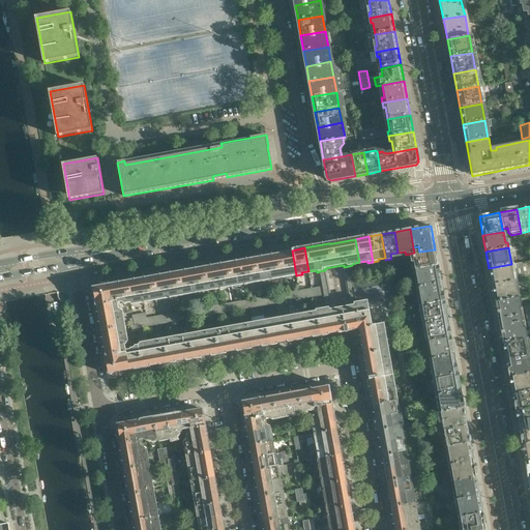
[(419,252),(414,253),(410,254),(411,263),(414,263),(415,269),(438,265),(435,249),(419,252)]
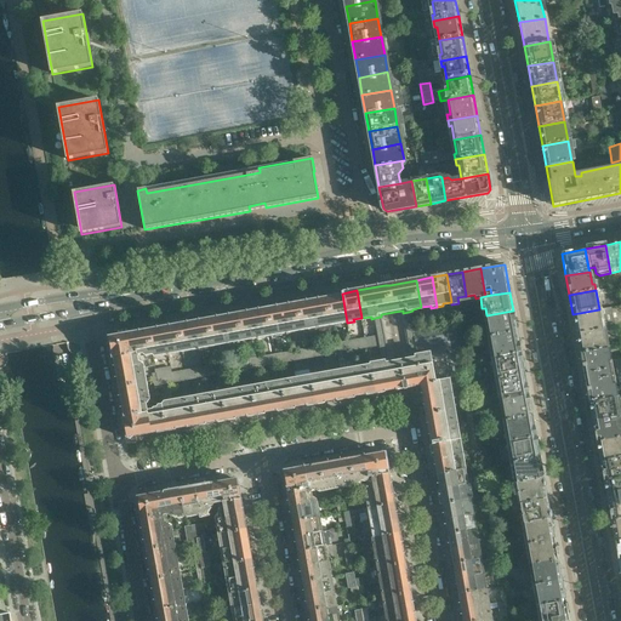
[(347,323),(342,294),(328,296),(332,323),(341,322),(341,324),(347,323)]
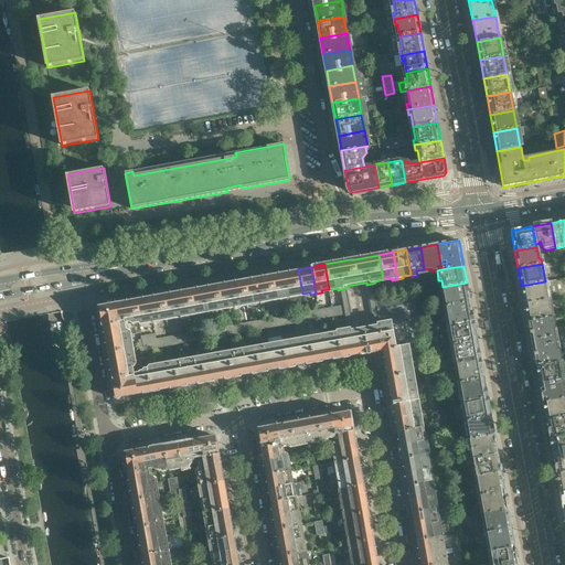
[(302,294),(298,269),(284,272),(289,299),(295,298),(295,296),(302,294)]
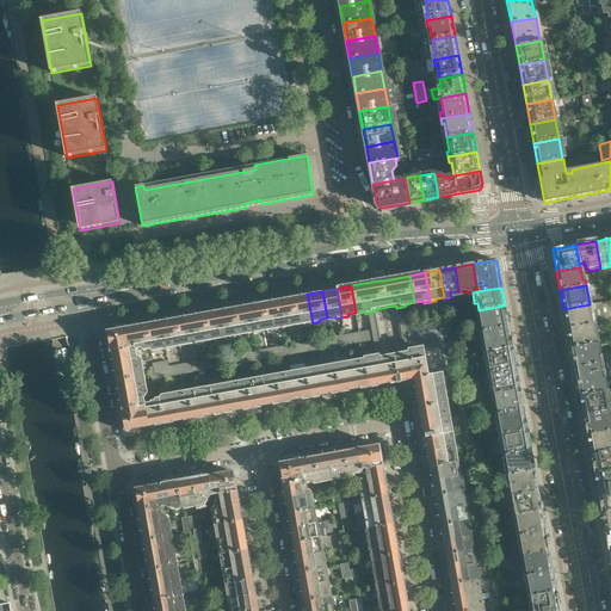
[(313,323),(307,294),(292,296),(297,323),(306,322),(307,325),(313,323)]
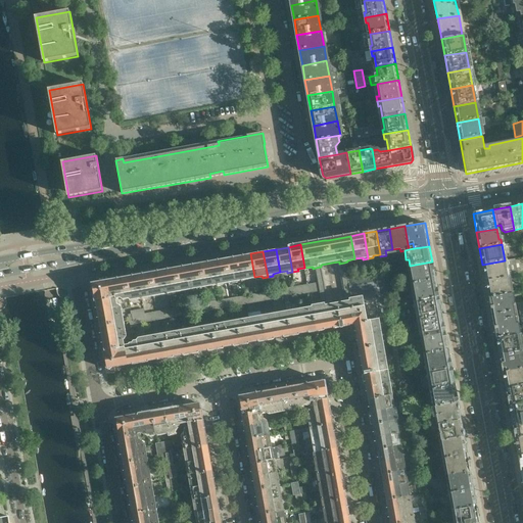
[(254,277),(250,253),(238,255),(242,281),(247,280),(247,278),(254,277)]
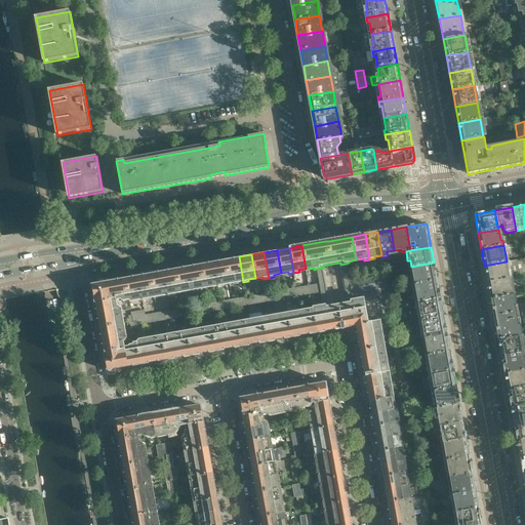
[(243,282),(239,256),(226,259),(230,282),(238,281),(238,283),(243,282)]
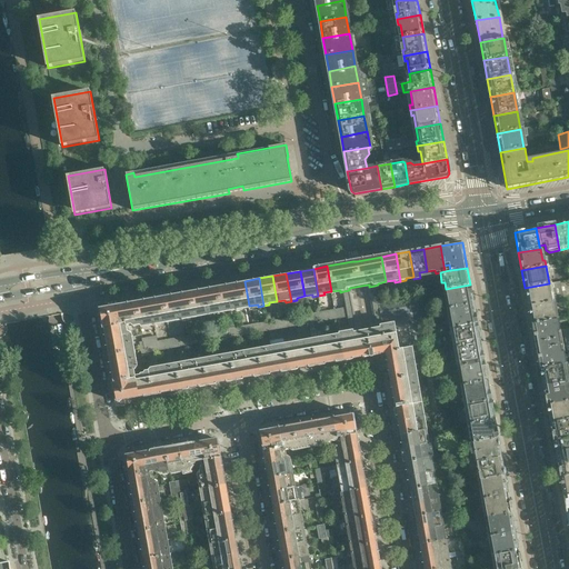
[(249,306),(245,281),(231,283),(236,310),(242,310),(241,308),(249,306)]
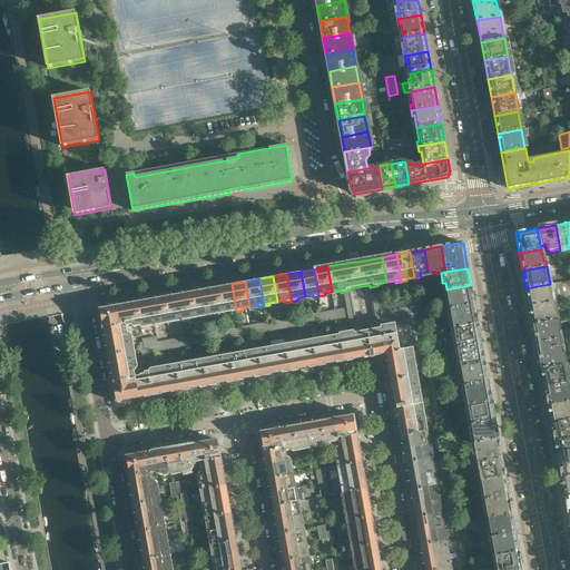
[(236,311),(232,284),(218,286),(223,312),(231,310),(231,312),(236,311)]
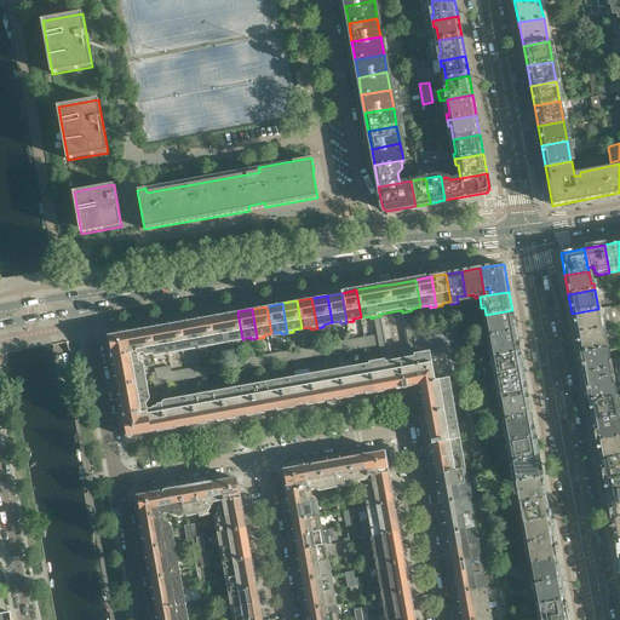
[(602,328),(598,309),(572,314),(575,333),(602,328)]
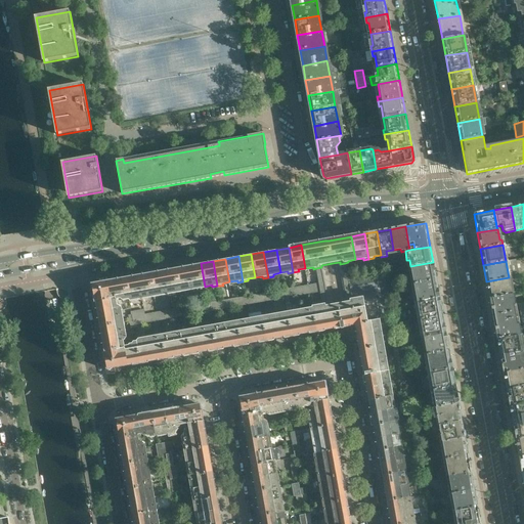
[(436,279),(433,262),(410,266),(412,277),(410,278),(411,284),(436,279)]
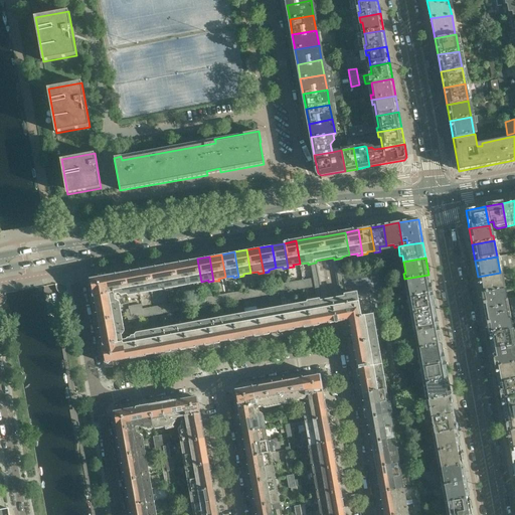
[(201,282),(197,259),(184,261),(189,286),(194,285),(194,283),(201,282)]
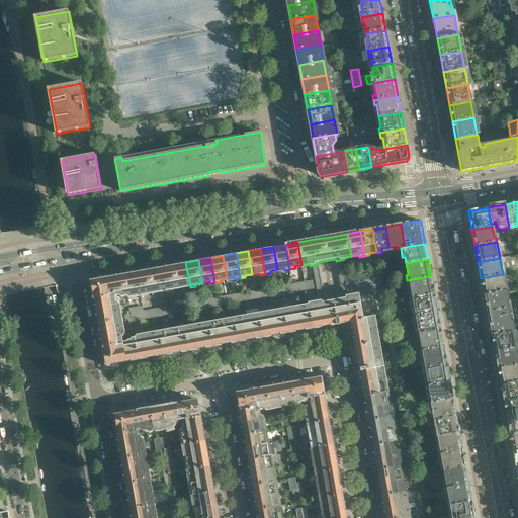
[(190,287),(185,262),(173,265),(177,287),(184,286),(185,288),(190,287)]
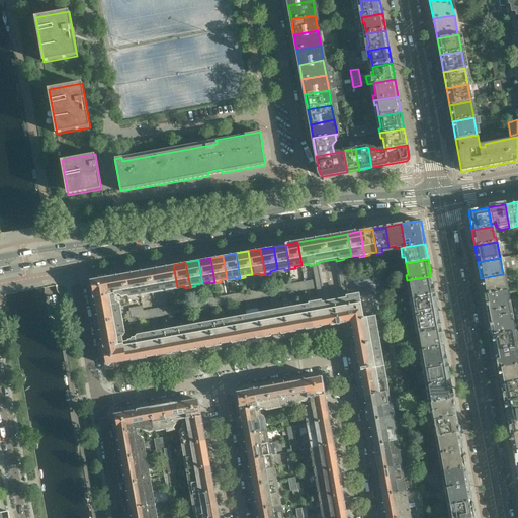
[(177,287),(173,265),(161,267),(165,291),(170,290),(170,288),(177,287)]
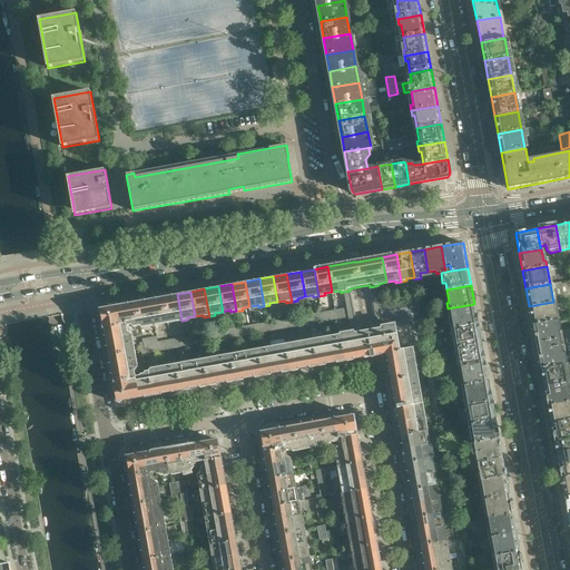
[(182,321),(177,294),(163,296),(168,322),(176,320),(176,322),(182,321)]
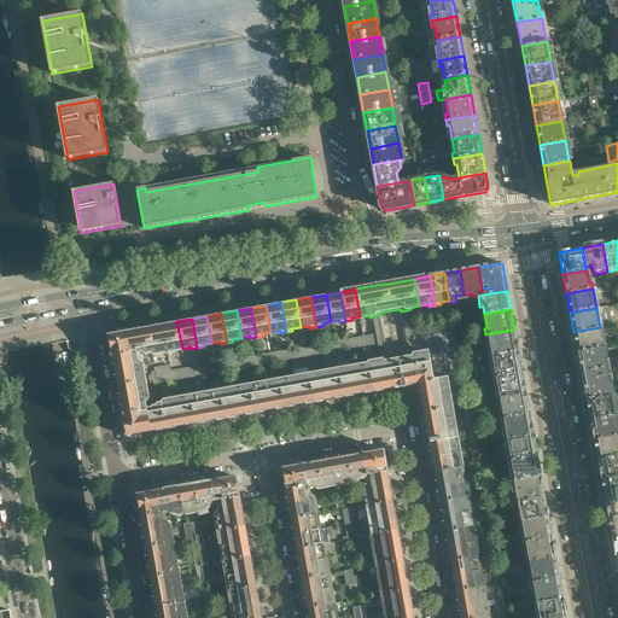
[(182,349),(176,321),(162,324),(168,354),(174,353),(173,350),(182,349)]
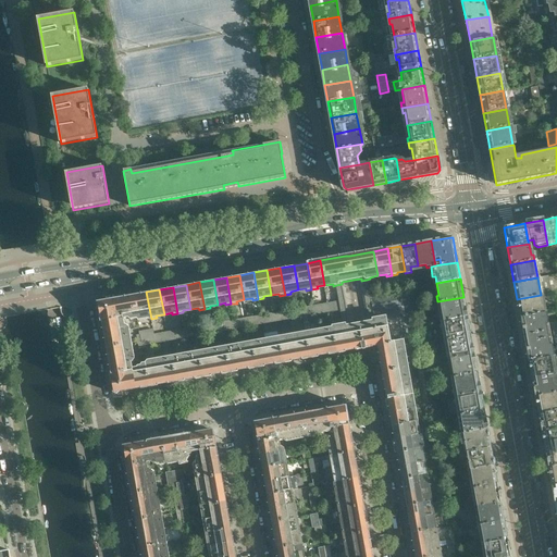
[(371,299),(370,293),(369,291),(362,292),(366,308),(372,307),(371,299)]
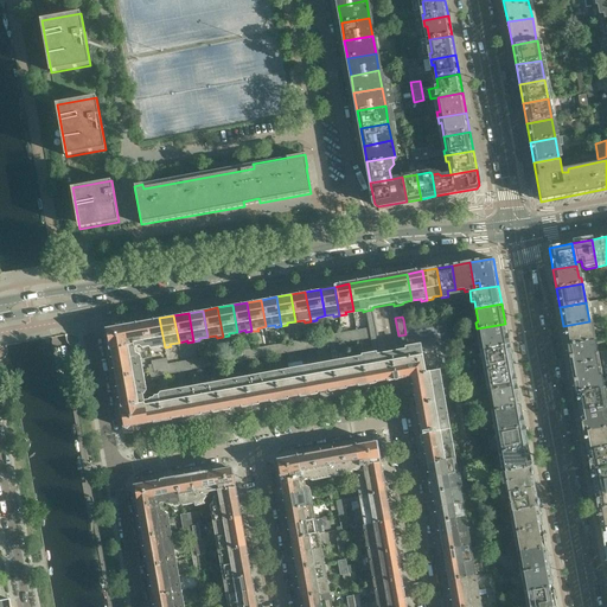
[(165,347),(159,318),(145,320),(149,347),(158,346),(158,349),(165,347)]
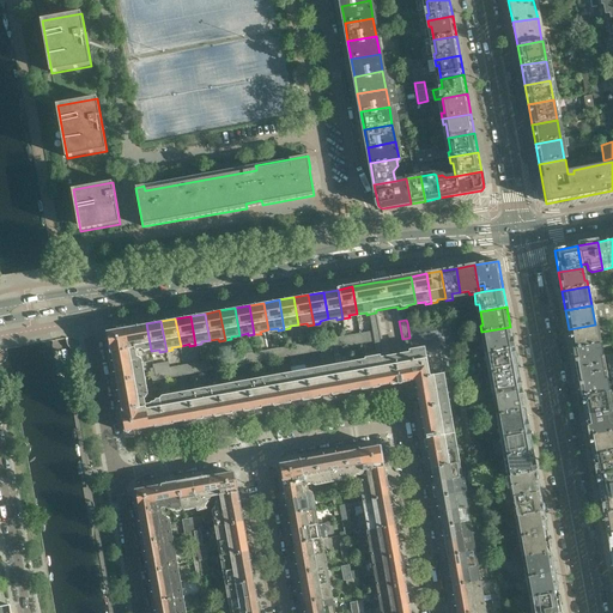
[(459,368),(453,338),(450,321),(441,323),(436,323),(441,346),(444,370),(459,368)]
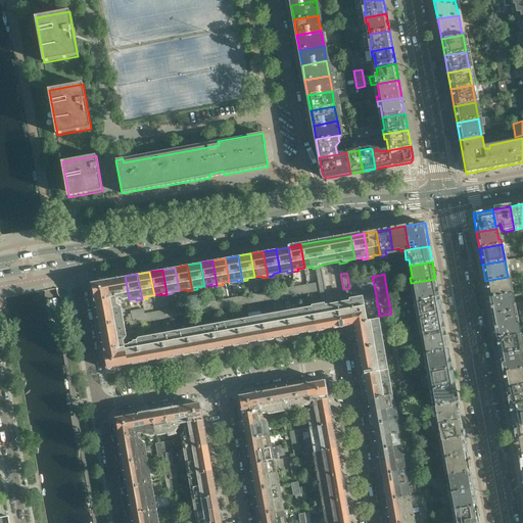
[(129,299),(125,276),(113,278),(114,280),(112,280),(115,297),(115,299),(121,298),(123,300),(129,299)]
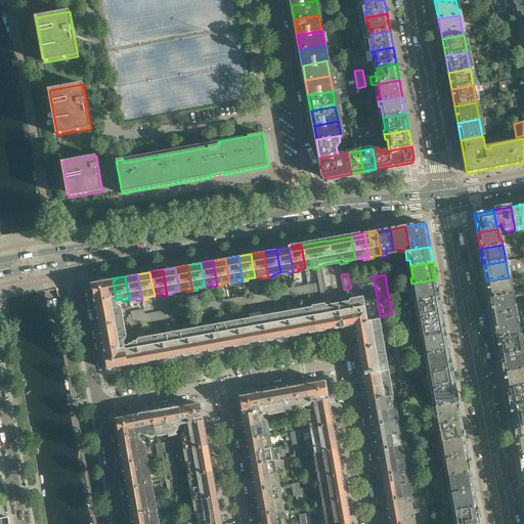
[(326,293),(323,277),(318,278),(318,280),(319,287),(320,292),(320,294),(326,293)]
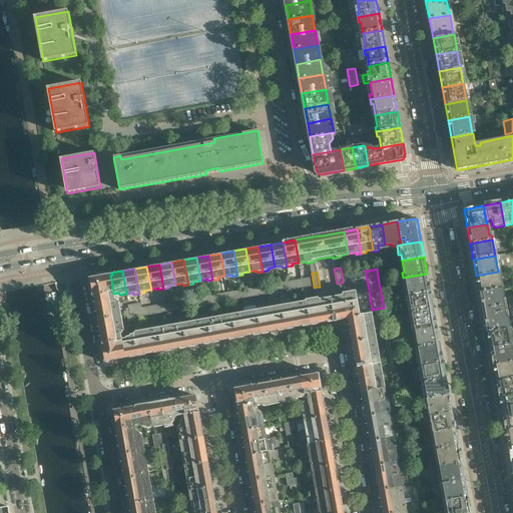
[(363,272),(359,272),(346,275),(342,276),(343,283),(345,294),(367,290),(363,272)]
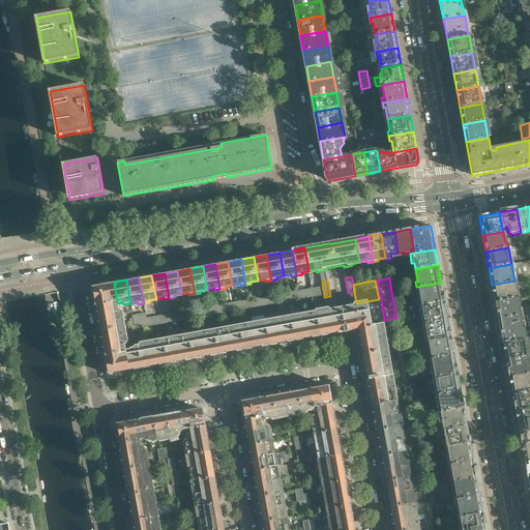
[(518,297),(514,281),(492,285),(495,301),(518,297)]
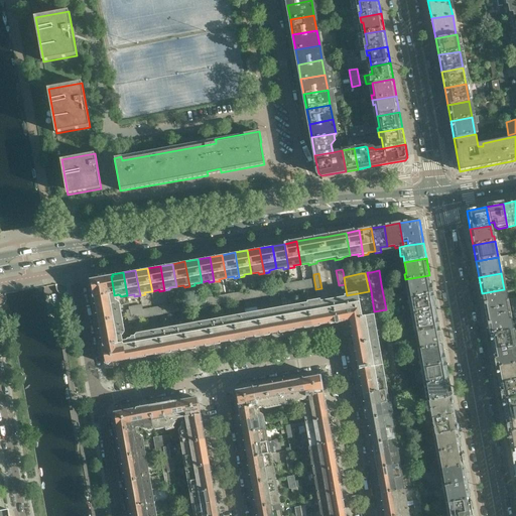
[(432,293),(429,275),(405,279),(406,285),(408,285),(410,296),(432,293)]
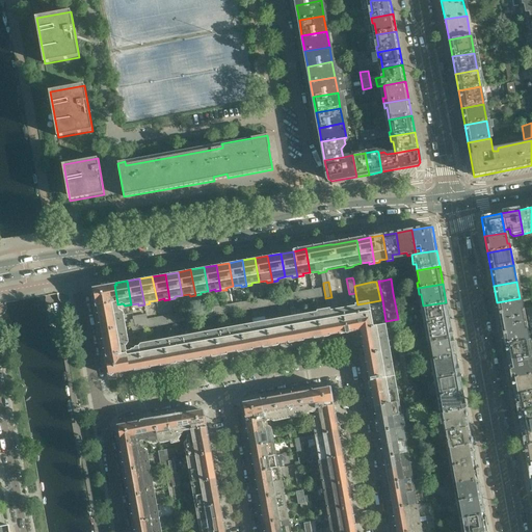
[(117,302),(114,285),(92,289),(97,307),(117,302)]
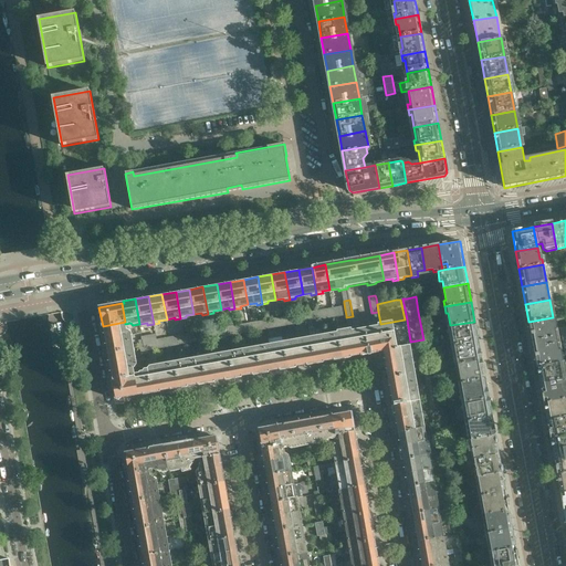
[(565,324),(558,325),(558,327),(556,328),(555,317),(553,317),(528,322),(536,367),(562,363),(563,363),(561,352),(563,352),(564,354),(565,353),(565,324)]
